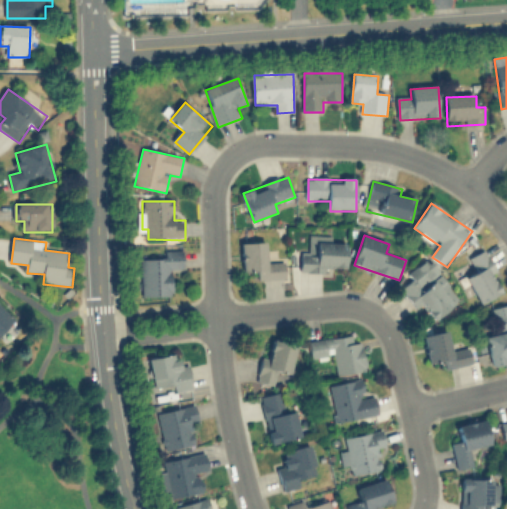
[(303,252),(303,273),(347,274),(348,239),(313,238),(313,252),(303,252)]
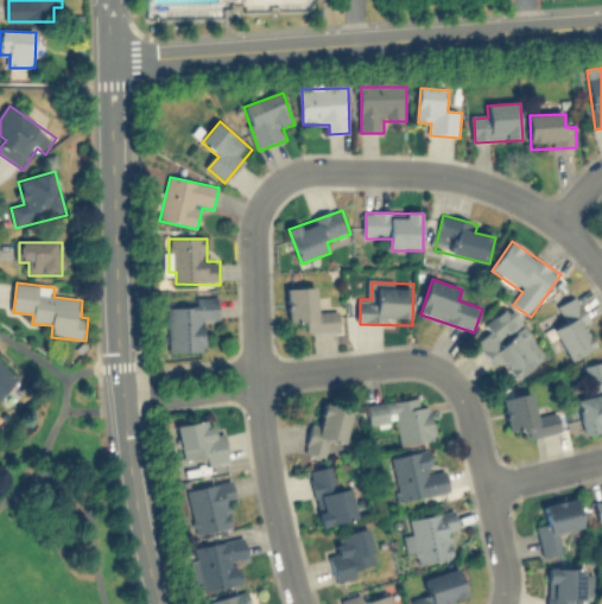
[(289,290),(290,322),(305,322),(305,334),(342,332),(341,311),(319,312),(318,288),(289,290)]
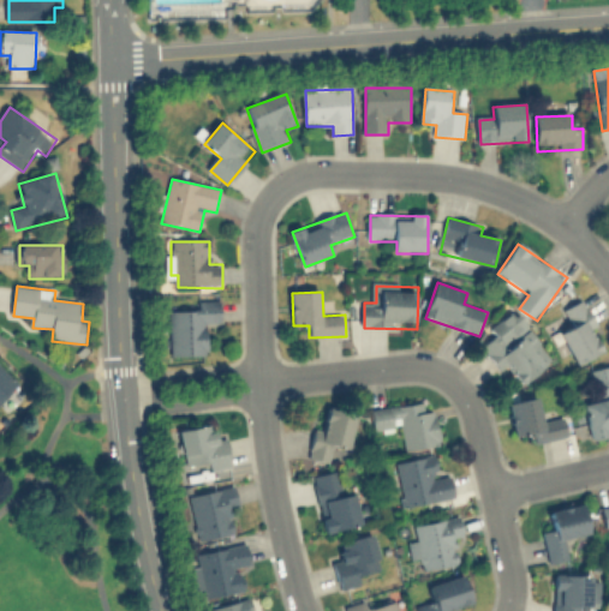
[(173,358),(209,357),(209,325),(222,325),(222,301),(198,303),(198,313),(172,313),(173,358)]
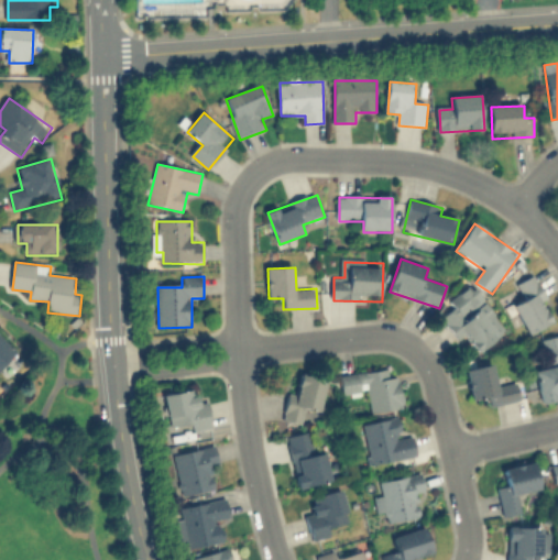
[(549,300),(536,276),(517,286),(525,302),(515,306),(529,335),(554,322),(544,304),(549,300)]
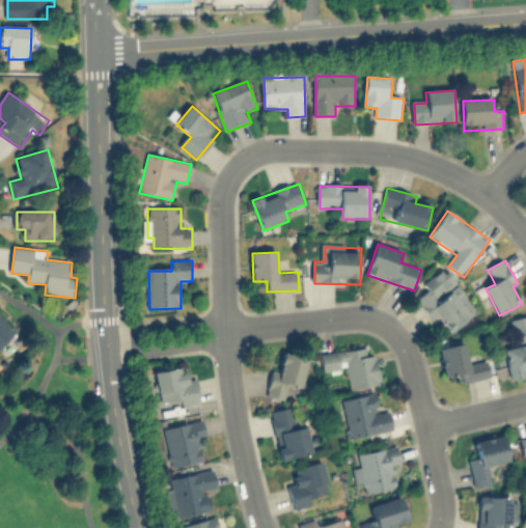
[(424,286),(430,293),(418,302),(435,322),(440,317),(453,333),(480,310),(446,269),(424,286)]
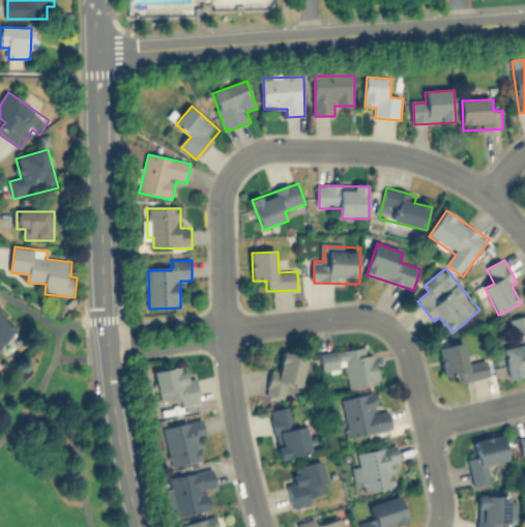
[(0,350),(19,332),(0,314),(0,350)]
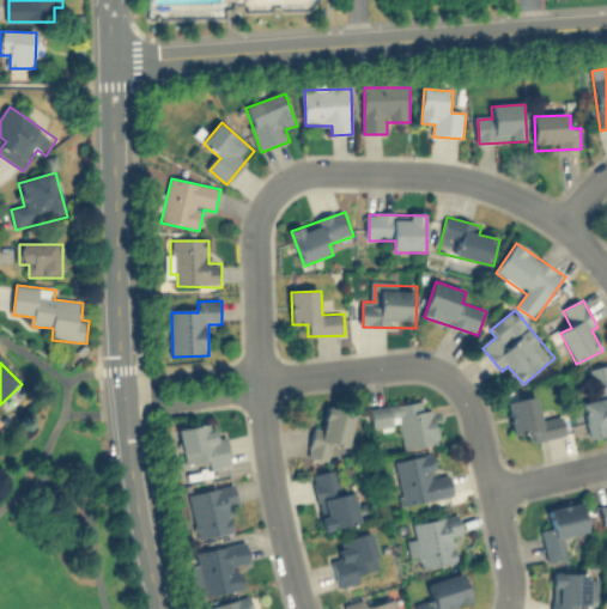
[(606,367),(594,369),(596,395),(606,394),(606,367)]
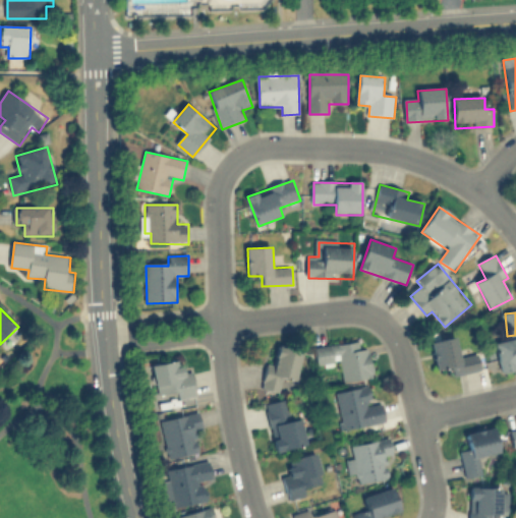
[(438,370),(452,368),(453,377),(482,371),(479,354),(461,357),(458,338),(433,342),(438,370)]
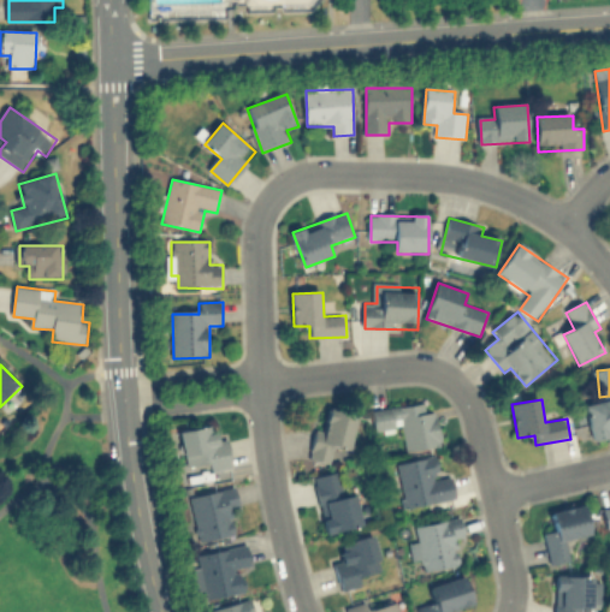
[(609,402),(588,404),(592,439),(609,438),(609,402)]
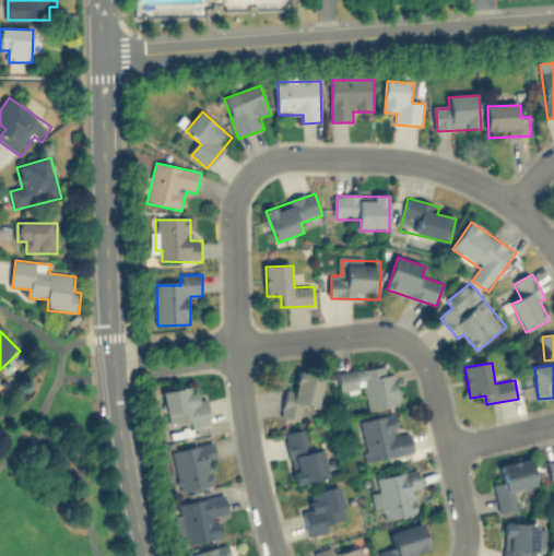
[(342,393),(367,390),(369,411),(402,406),(399,376),(388,377),(387,367),(340,374),(342,393)]
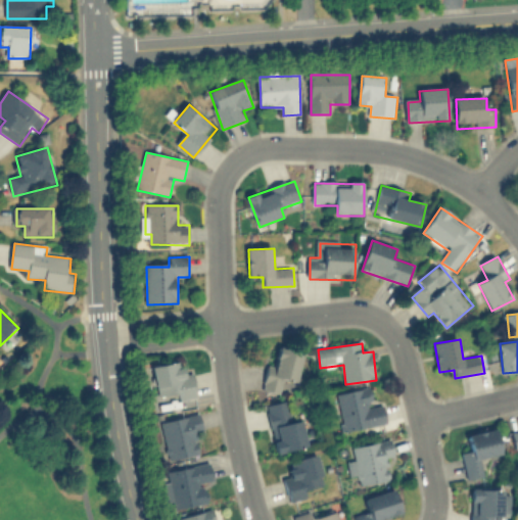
[(304,353),(281,348),(277,367),(270,365),(265,391),(283,395),(285,382),(298,384),(304,353)]
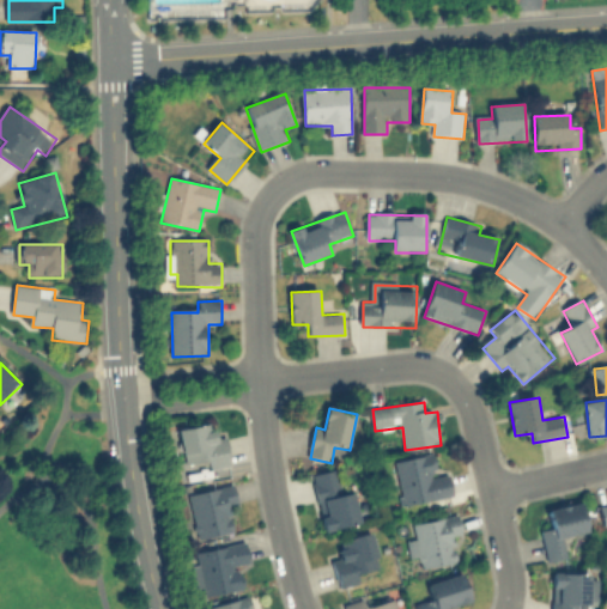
[(212,470),(232,467),(228,437),(216,438),(213,425),(181,431),(187,466),(211,462),(212,470)]
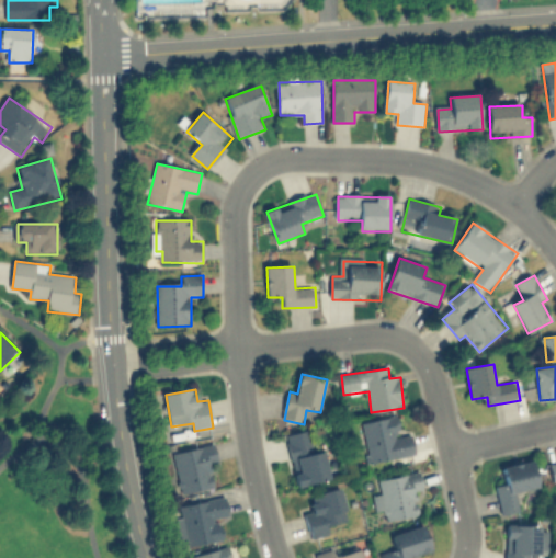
[(417,456),(413,435),(400,437),(397,418),(364,423),(371,464),(417,456)]
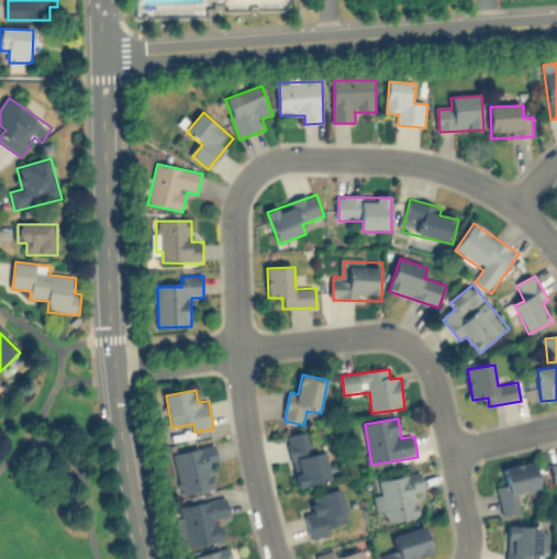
[(299,489),(333,481),(326,451),(315,454),(311,433),(288,437),(299,489)]
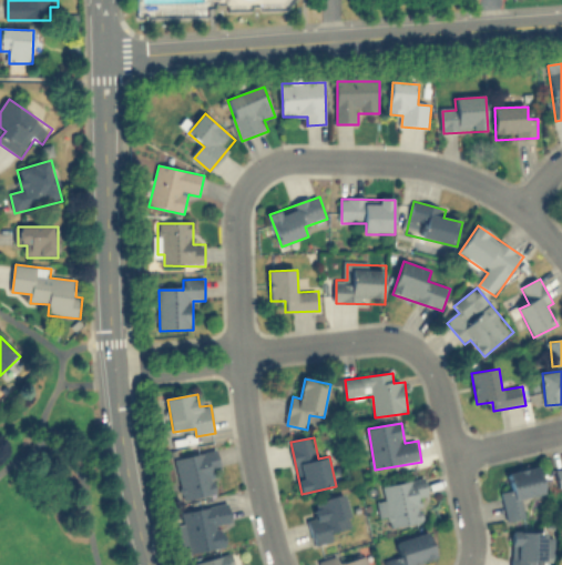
[(177,460),(185,501),(222,493),(214,452),(177,460)]
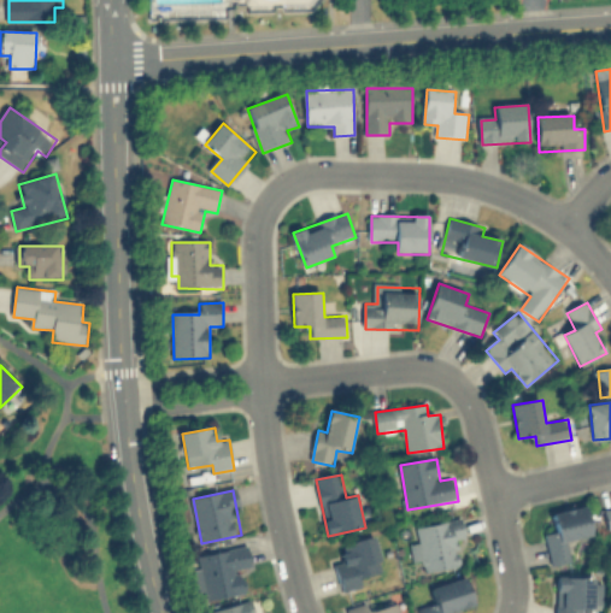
[(554,514),(558,532),(547,535),(553,567),(574,563),(569,541),(593,537),(588,508),(554,514)]
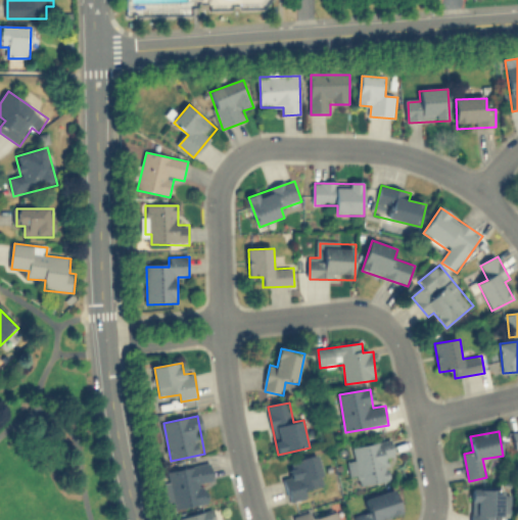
[(386,460),(395,458),(392,441),(355,448),(357,461),(349,462),(352,479),(361,478),(363,486),(390,481),(386,460)]
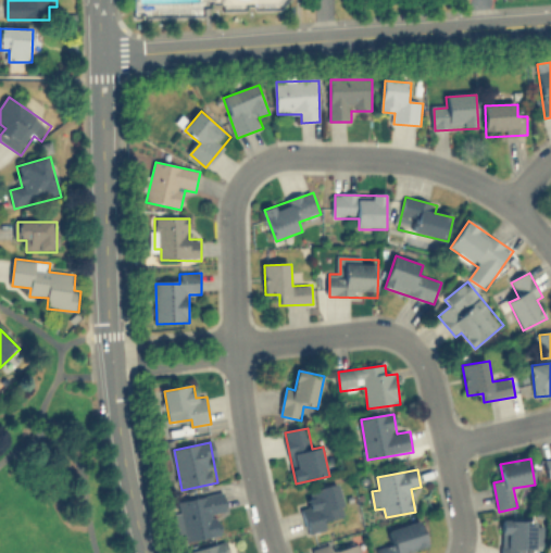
[(346,516),(340,486),(310,491),(312,504),(303,506),(309,535),(329,530),(327,519),(346,516)]
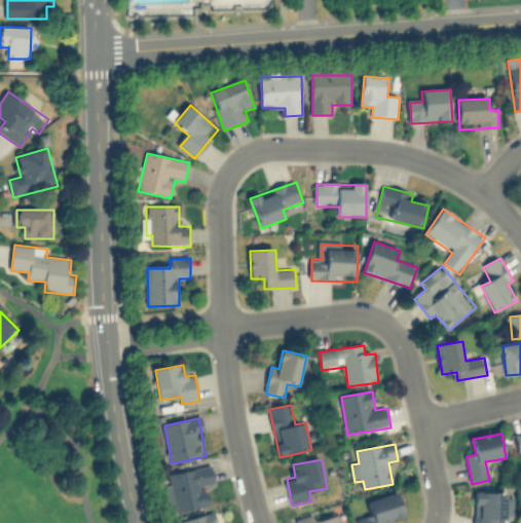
[(168,475),(175,514),(210,508),(207,486),(216,485),(213,468),(168,475)]
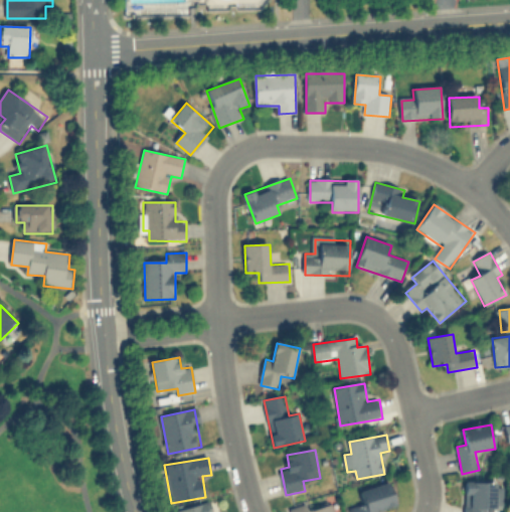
[(504,509),(504,483),(466,483),(466,511),(488,511),(488,509),(504,509)]
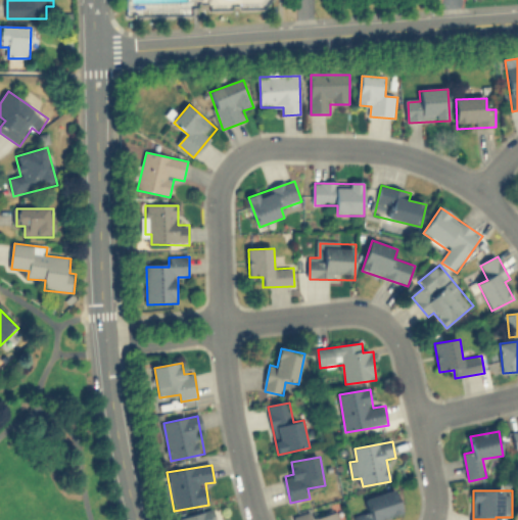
[(365,500),(369,513),(357,516),(357,519),(405,519),(396,491),(365,500)]
